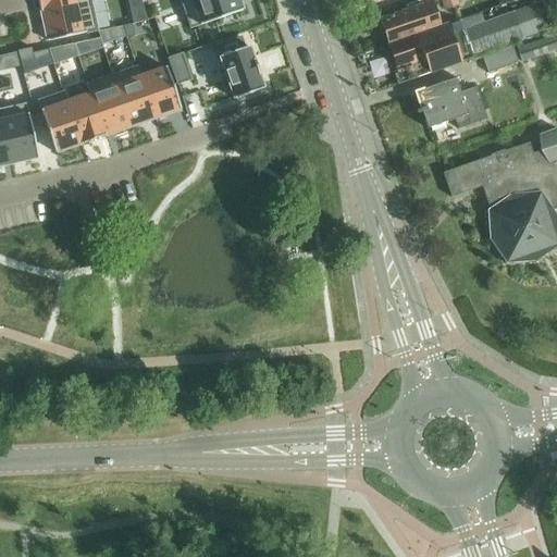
[(89,0),(38,0),(41,13),(90,2),(89,0)]
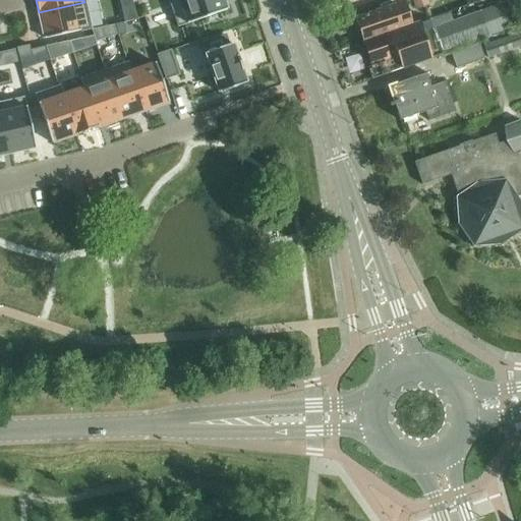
[(169,0),(168,0),(178,27),(227,10),(223,0),(169,0)]
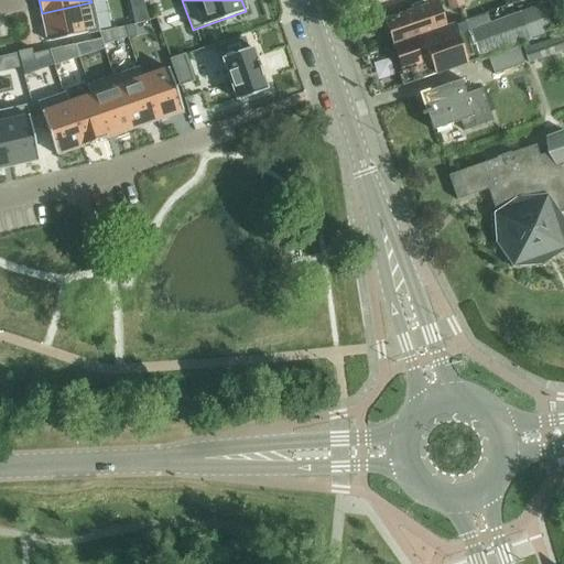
[(411,10),(384,19),(394,45),(445,28),(445,26),(441,13),(436,1),(427,4),(426,0),(409,7),(411,10)]
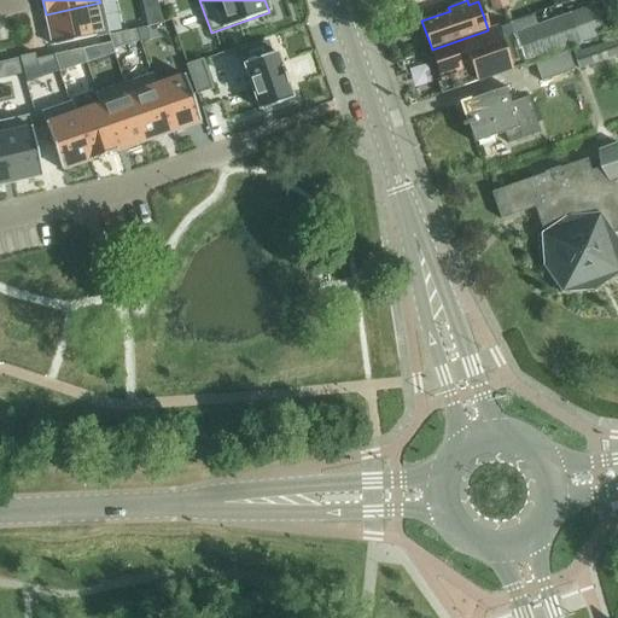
[(488,0),(493,10),(508,4),(507,0),(488,0)]
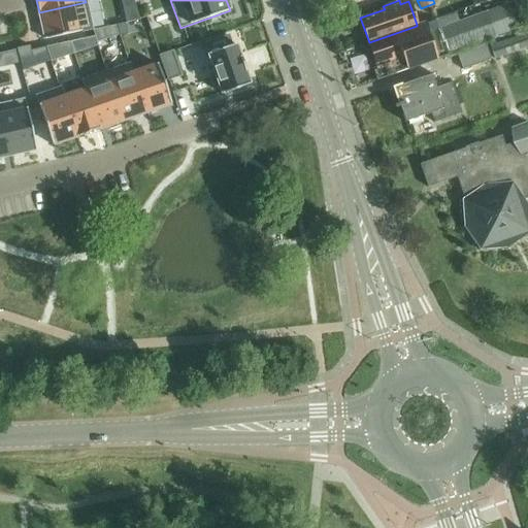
[(522,0),(512,0),(515,8),(524,5),(522,0)]
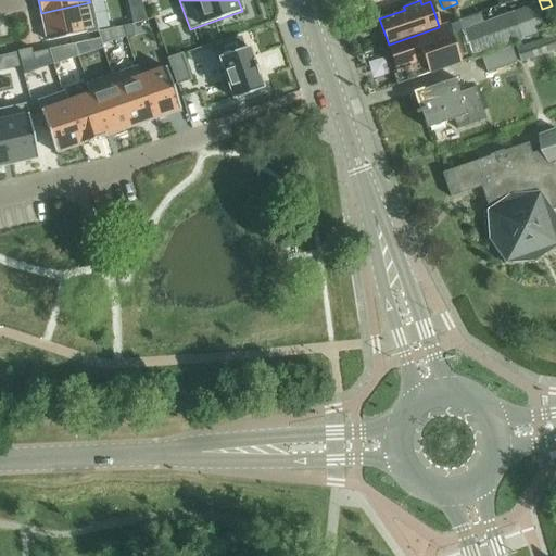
[(90,2),(41,13),(48,42),(97,32),(90,2)]
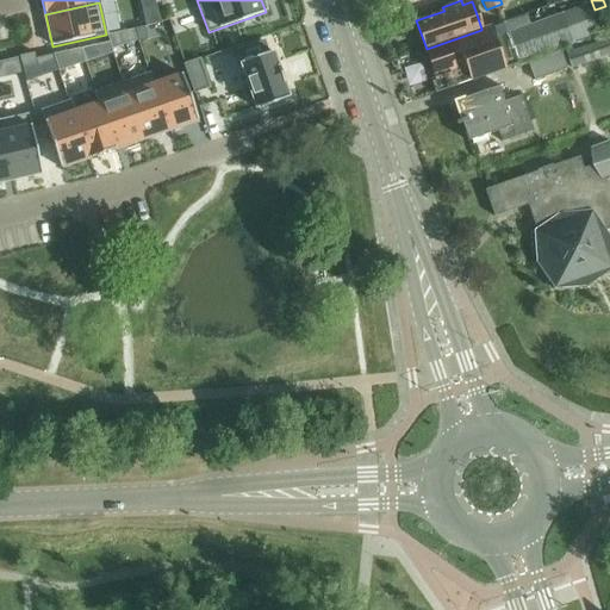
[(481,30),(427,49),(429,56),(441,91),(518,63),(560,49),(597,36),(586,6),(529,25),(527,16),(481,30)]
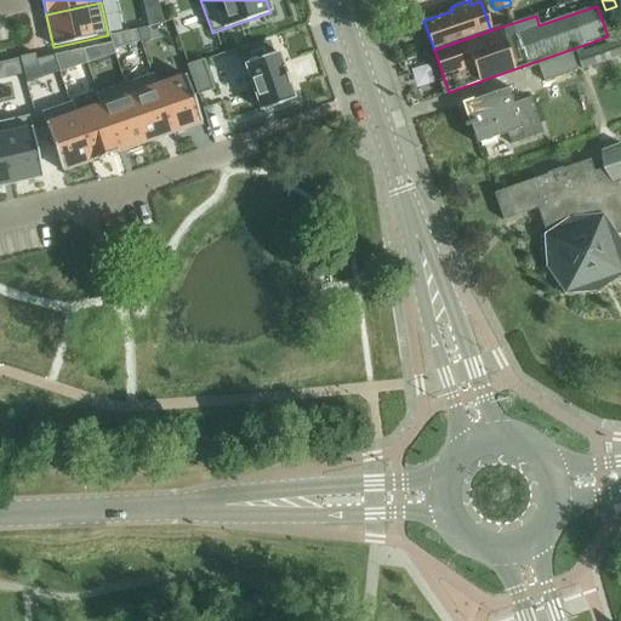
[(151,27),(137,29),(141,43),(153,40),(151,27)]
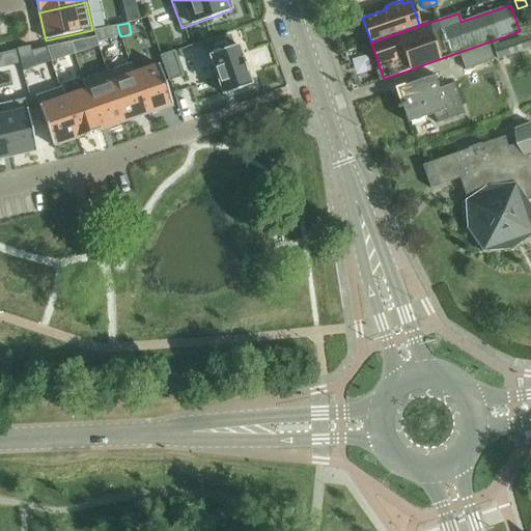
[(116,26),(105,28),(109,39),(119,35),(116,26)]
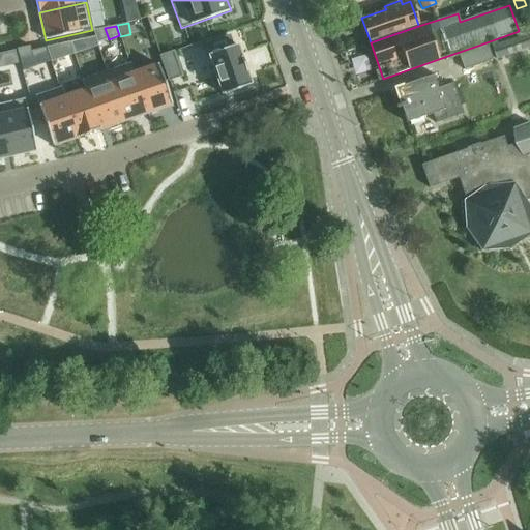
[(529,40),(528,34),(492,47),(497,60),(529,48),(529,40)]
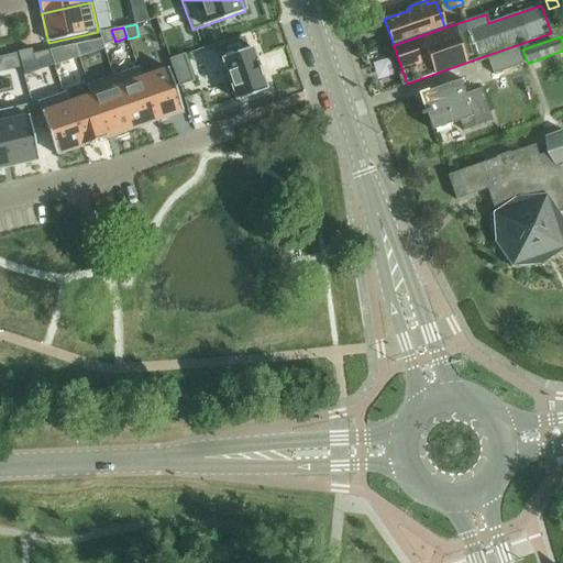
[(243,37),(218,46),(222,58),(236,100),(266,89),(262,76),(256,59),(255,59),(251,46),(247,48),(243,37)]
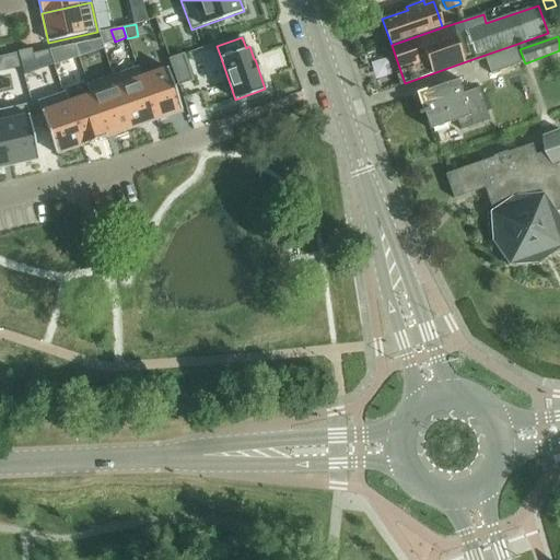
[(97,39),(89,42),(91,53),(100,51),(97,39)]
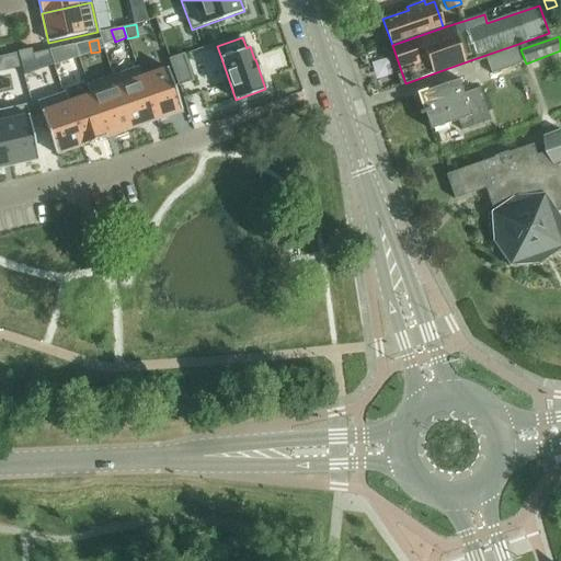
[(75,45),(48,50),(53,63),(54,67),(79,58),(75,45)]
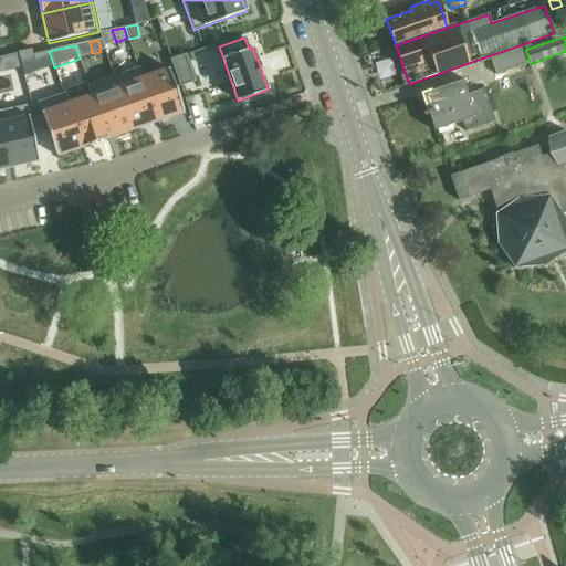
[(490,58),(496,74),(526,63),(521,46),(490,58)]
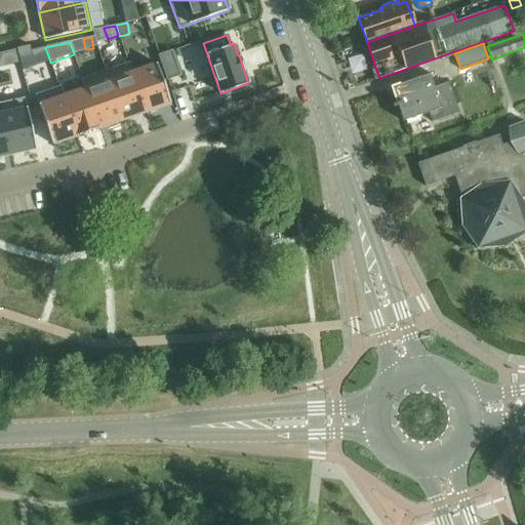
[(30,46),(16,49),(23,71),(36,68),(35,64),(49,58),(45,47),(31,50),(30,46)]
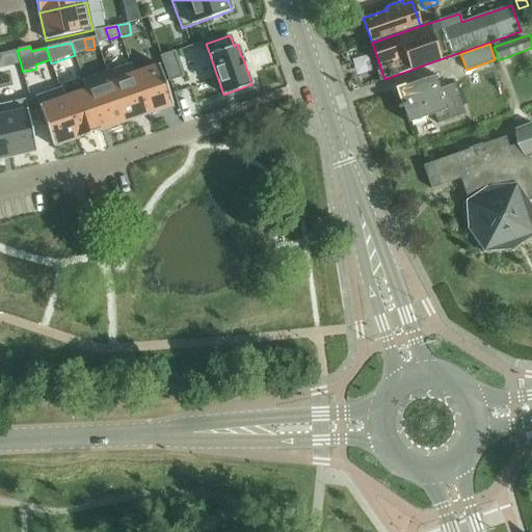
[(174,53),(161,57),(169,81),(182,77),(174,53)]
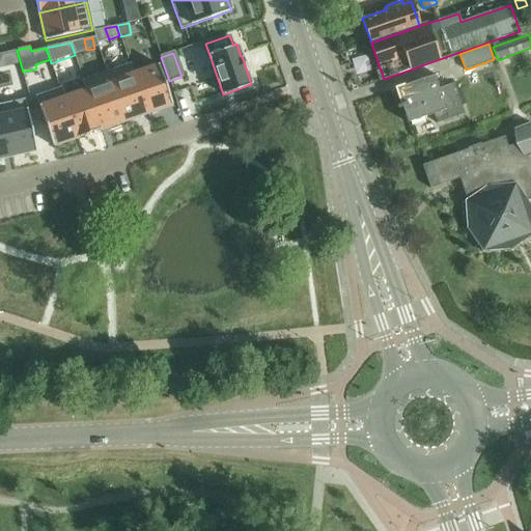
[(132,63),(107,72),(124,121),(147,114),(134,73),(135,73),(132,63)]
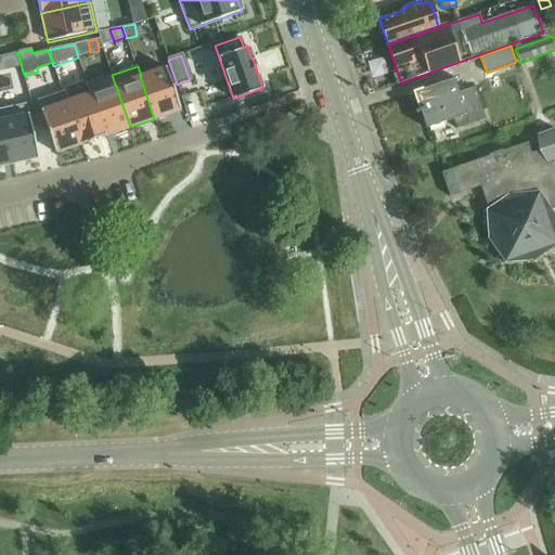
[(141,76),(140,76),(154,119),(180,110),(165,67),(141,76)]
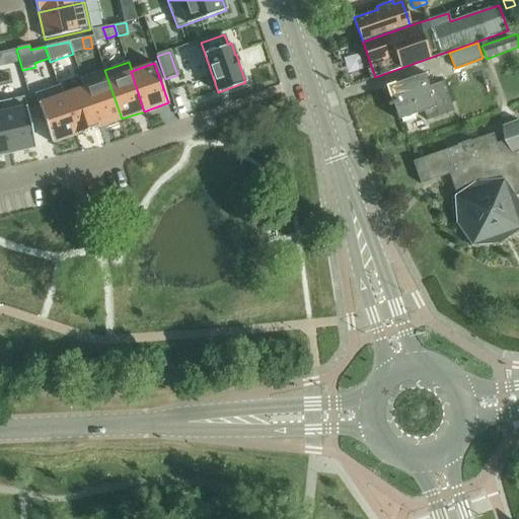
[(104,70),(80,79),(83,88),(84,87),(98,127),(122,119),(104,70)]
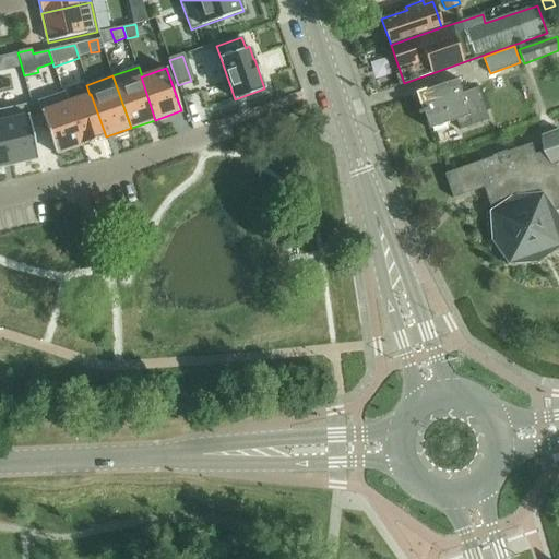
[(460,130),(488,119),(477,87),(461,93),(456,79),(416,93),(429,129),(456,119),(460,130)]
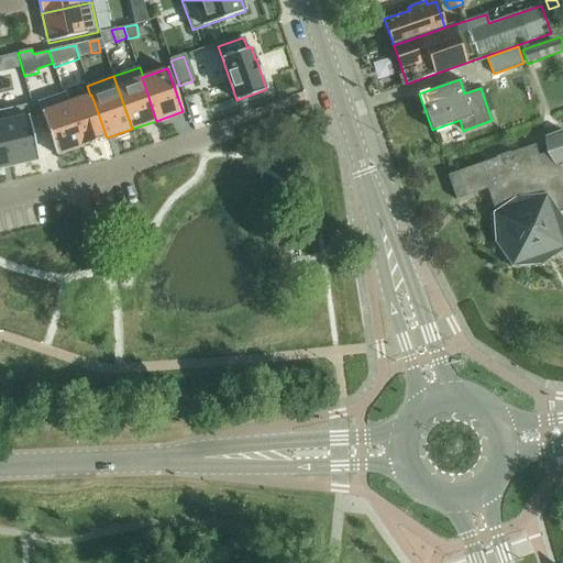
[(64,94),(37,102),(56,155),(81,146),(67,103),(64,94)]
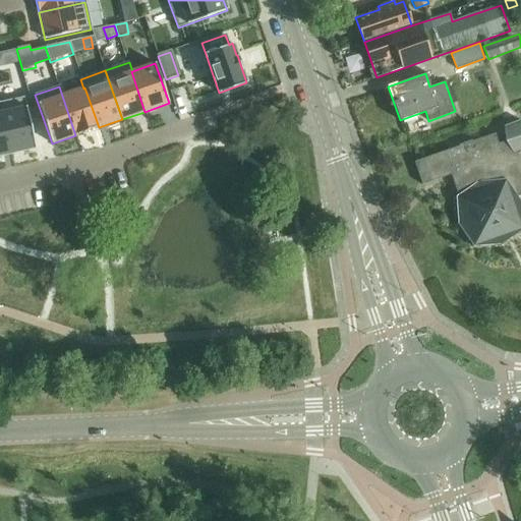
[(62,96),(75,135),(99,127),(84,88),(83,89),(62,96)]
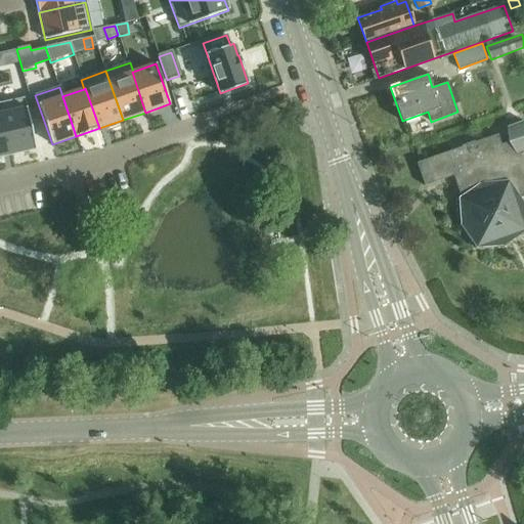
[(24,98),(0,103),(0,108),(10,155),(36,149),(25,98),(24,98)]
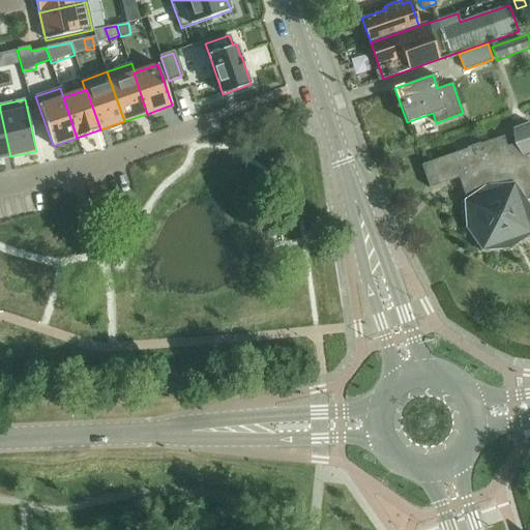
[(0,110),(0,158),(10,156),(0,110)]
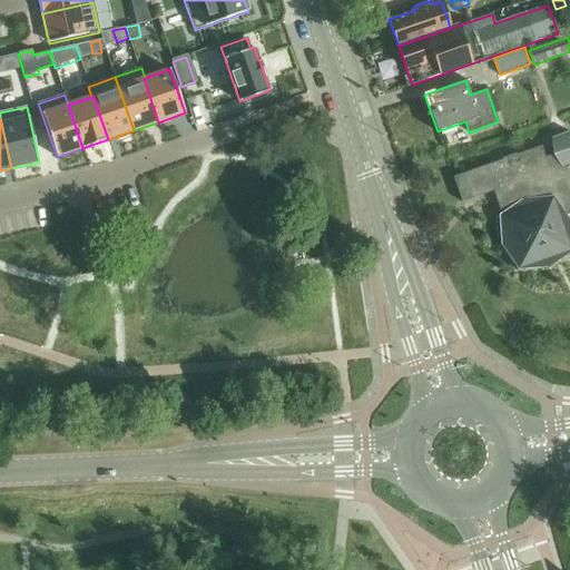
[(569,131),(552,138),(553,155),(546,157),(542,146),(454,177),(462,202),(493,190),(501,215),(499,216),(501,245),(518,269),(548,268),(569,253),(569,219),(566,215),(569,213),(569,131)]
